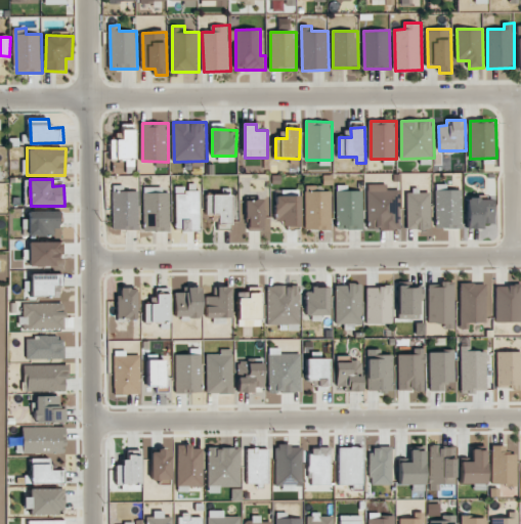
[(389,184),(370,184),(368,229),(402,230),(402,190),(389,189),(389,184)]
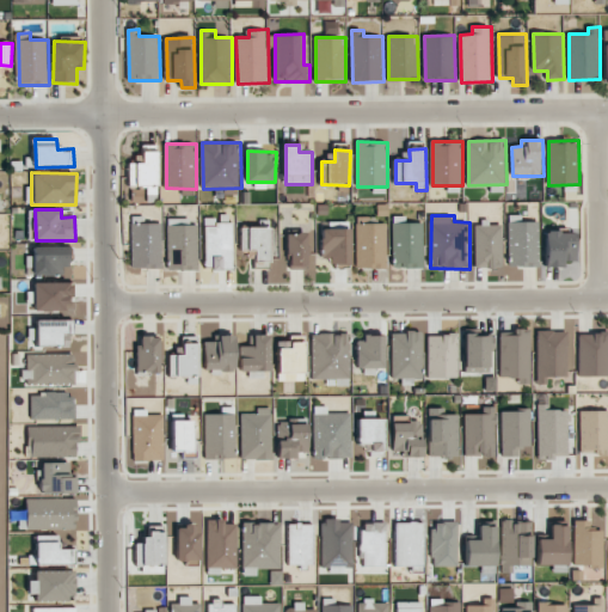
[(380,222),(380,216),(358,216),(357,268),(388,268),(390,224),(380,222)]
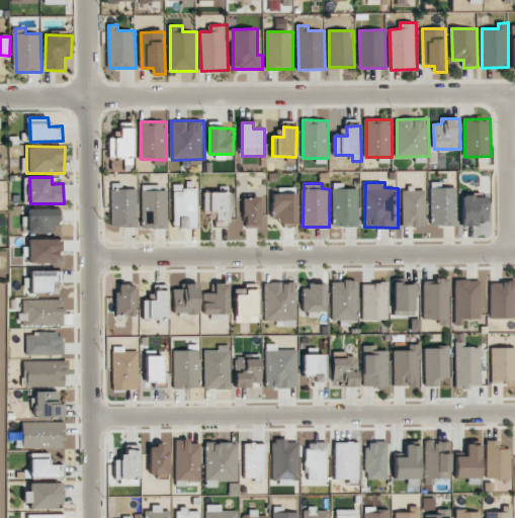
[(360,189),(345,189),(345,183),(335,183),(334,227),(360,227),(360,189)]
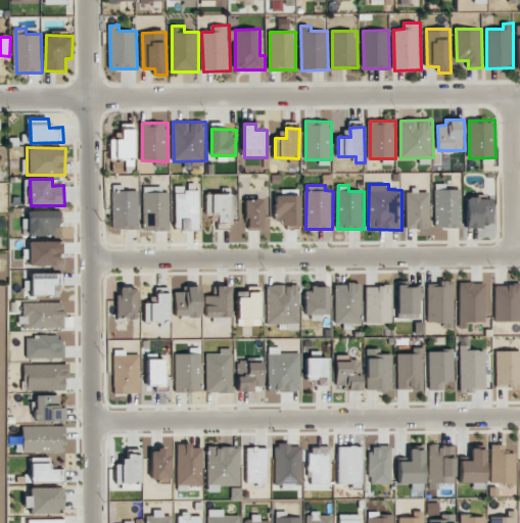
[(162,186),(144,186),(145,231),(172,231),(171,192),(163,192),(162,186)]
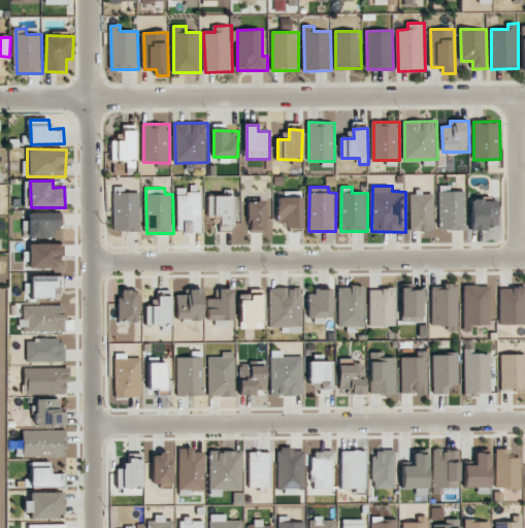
[(441,191),(440,230),(466,231),(466,192),(441,191)]
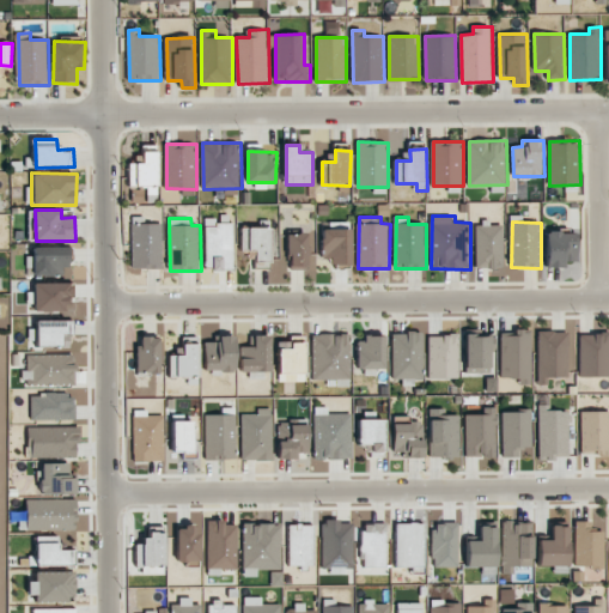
[(477,268),(505,268),(505,223),(477,224),(477,268)]
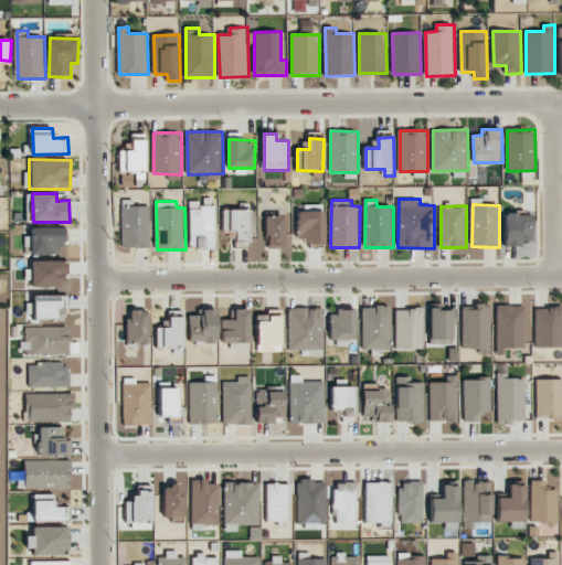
[(123,206),(124,247),(151,247),(150,206),(123,206)]
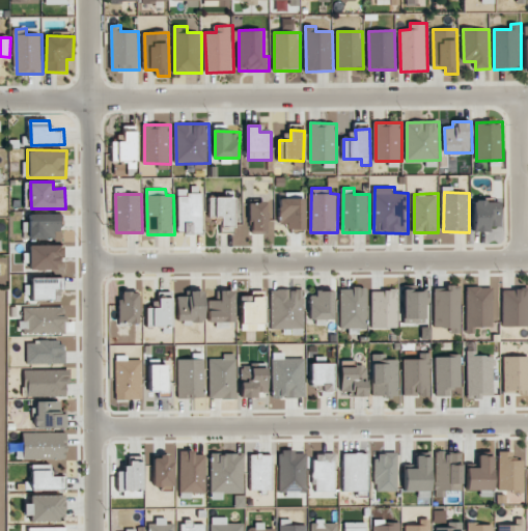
[(235,232),(237,197),(211,197),(211,216),(223,216),(222,232),(235,232)]
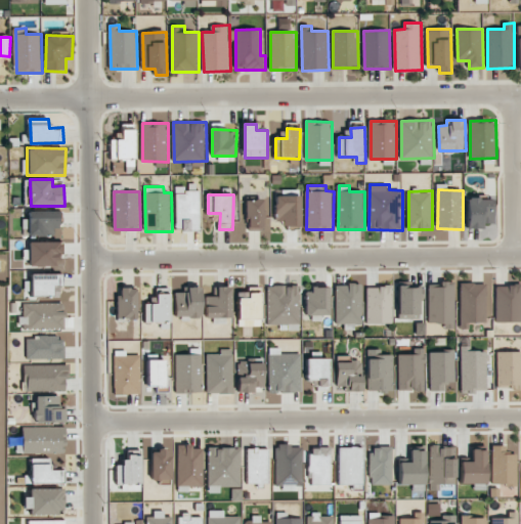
[(302,195),(276,195),(276,221),(286,221),(286,226),(301,227),(302,195)]
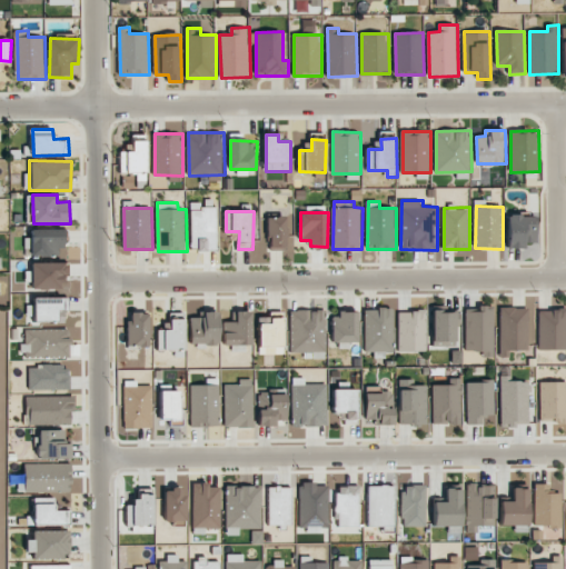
[(508,249),(527,249),(527,242),(537,242),(538,216),(509,216),(508,249)]
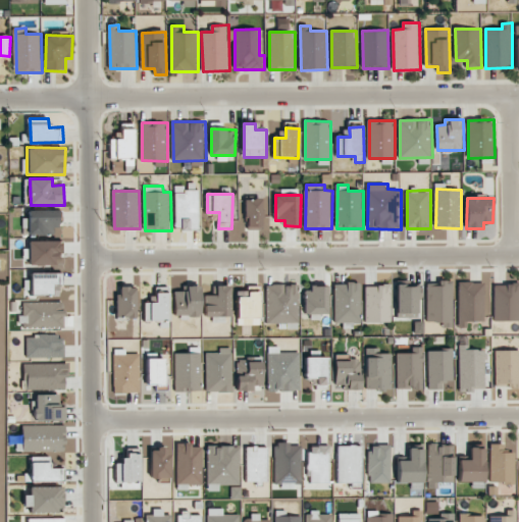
[(247,199),(248,230),(264,229),(263,199),(247,199)]
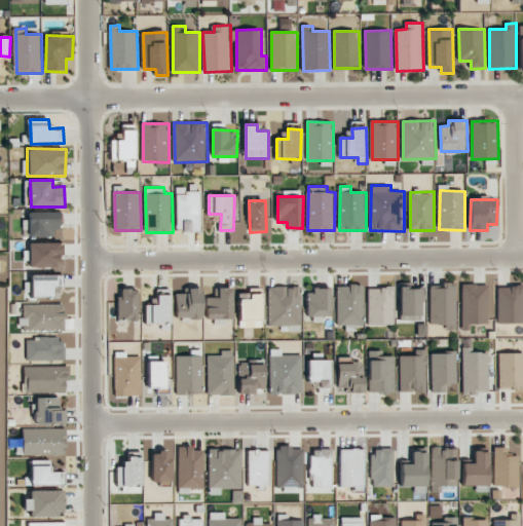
[(61,213),(26,212),(25,236),(55,237),(55,229),(61,229),(61,213)]
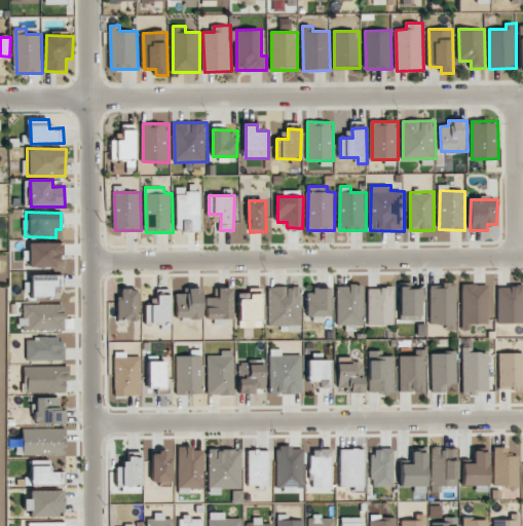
[(29,267),(61,267),(62,243),(31,242),(31,254),(30,254),(29,267)]
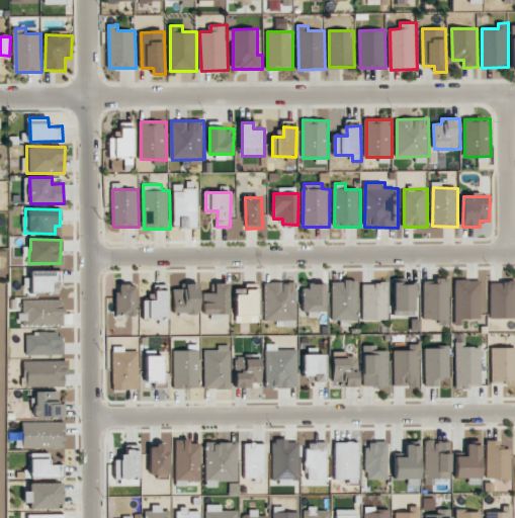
[(62,272),(32,271),(32,293),(62,293),(62,272)]
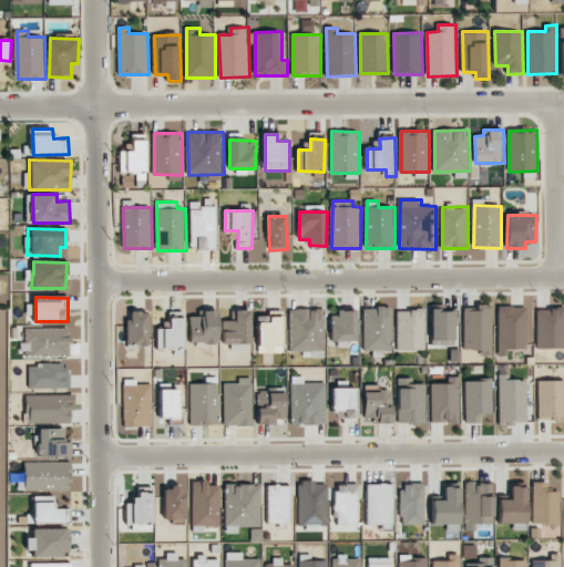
[(494,306),(465,306),(465,350),(490,350),(490,356),(493,356),(494,306)]
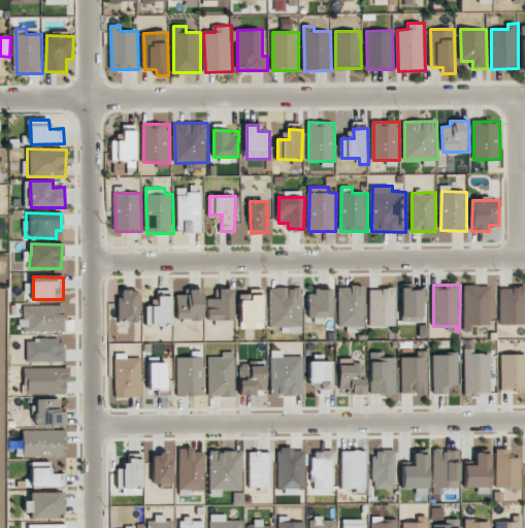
[(465,286),(465,325),(492,325),(492,286),(465,286)]
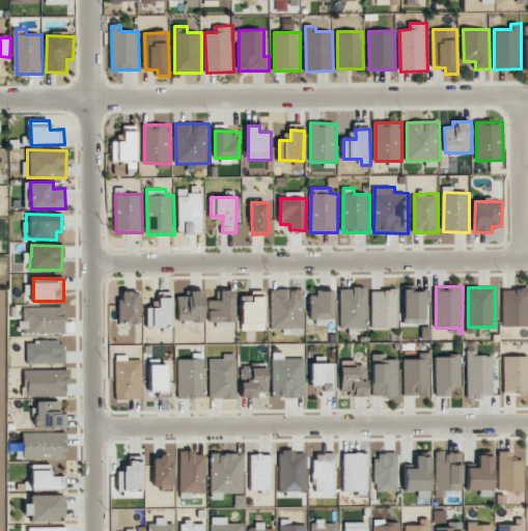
[(369,288),(342,288),(341,329),(368,329),(369,288)]
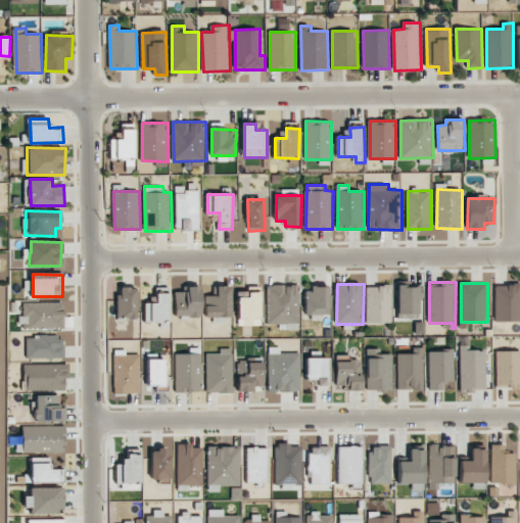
[(519,284),(497,285),(497,322),(519,322),(519,284)]
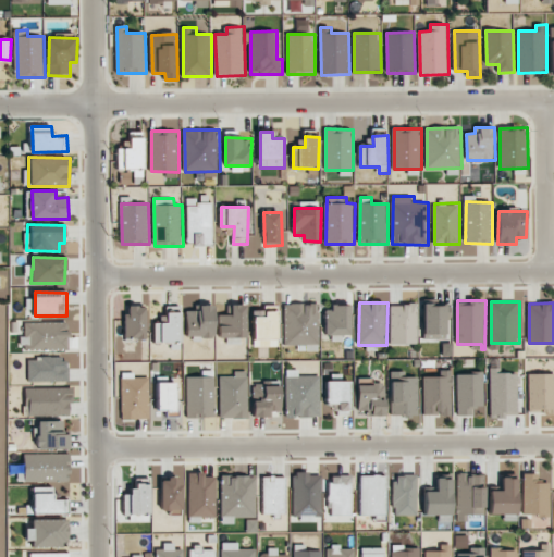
[(321,345),(320,304),(286,304),(286,346),(321,345)]
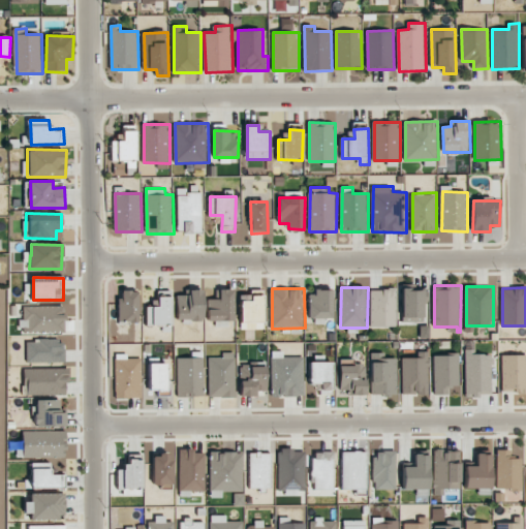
[(426,322),(426,313),(429,313),(429,289),(404,288),(403,321),(426,322)]
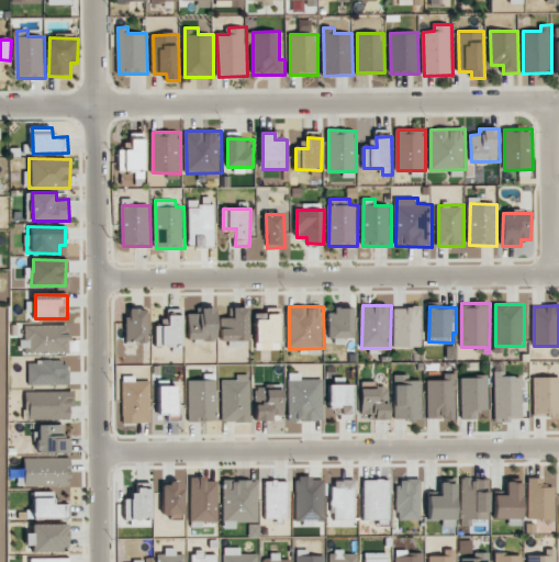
[(250,341),(250,307),(235,307),(235,318),(223,318),(223,341),(250,341)]
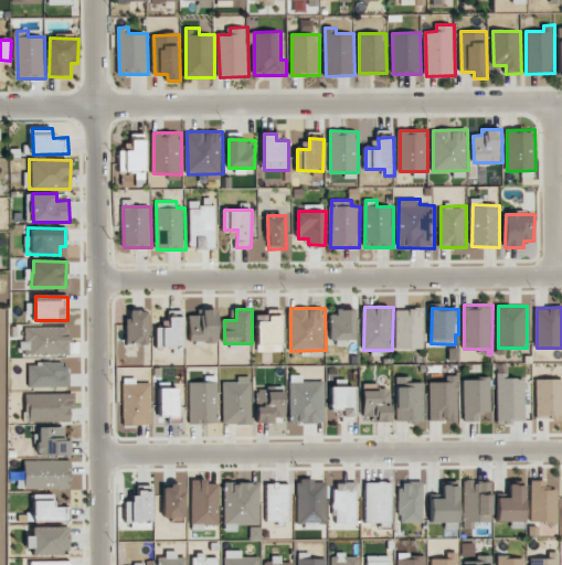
[(425,309),(396,309),(398,350),(425,350),(425,309)]
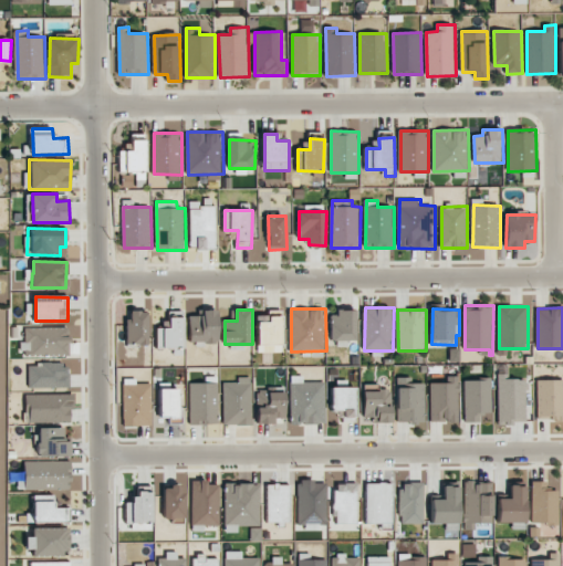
[(129,344),(149,345),(150,311),(129,311),(129,344)]
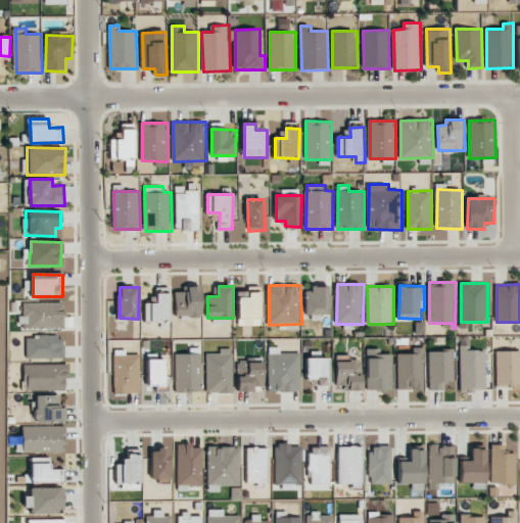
[(331,288),(306,287),(306,318),(330,319),(331,288)]
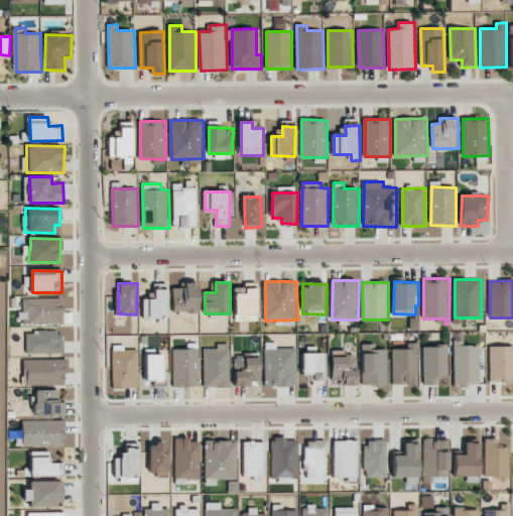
[(144,299),(144,317),(168,317),(168,284),(155,284),(155,299),(144,299)]
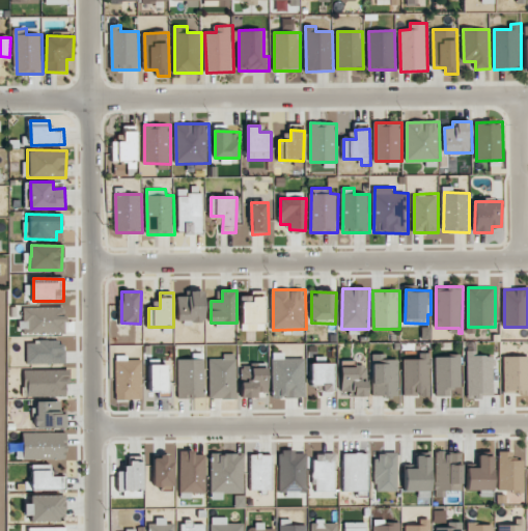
[(66,334),(66,307),(24,307),(24,334),(66,334)]
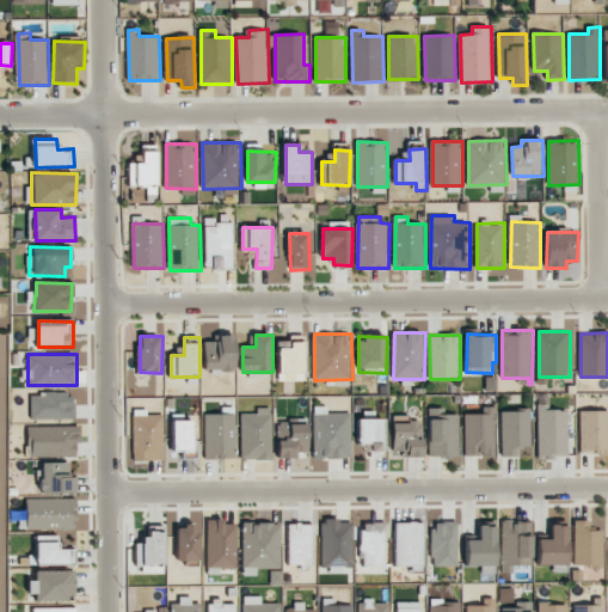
[(32,420),(78,420),(77,393),(32,393),(32,420)]
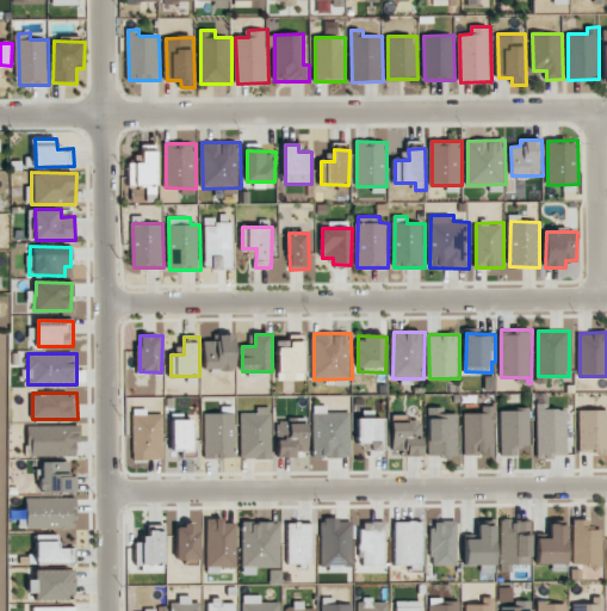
[(539,457),(553,457),(553,455),(569,455),(569,409),(550,409),(550,403),(538,403),(539,457)]
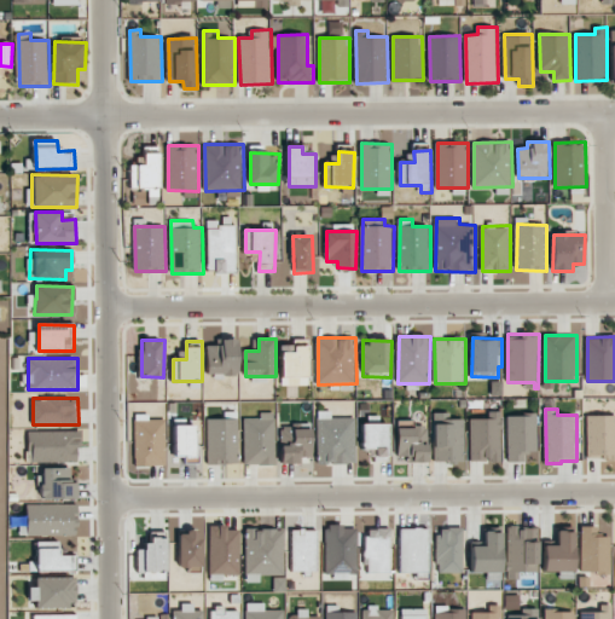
[(357,417),(332,418),(332,411),(318,411),(319,464),(358,464),(357,417)]
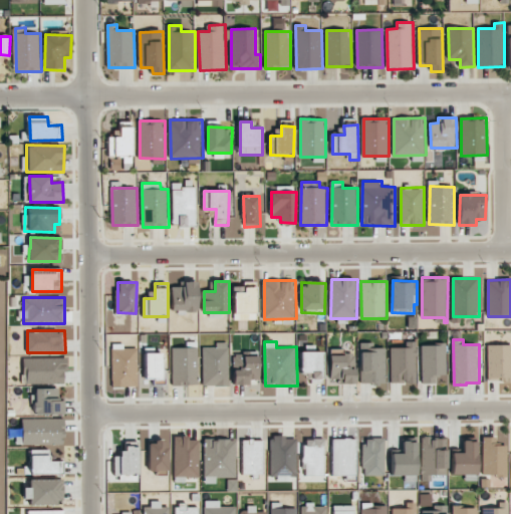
[(392,347),(393,383),(419,382),(418,341),(408,341),(408,347),(392,347)]
